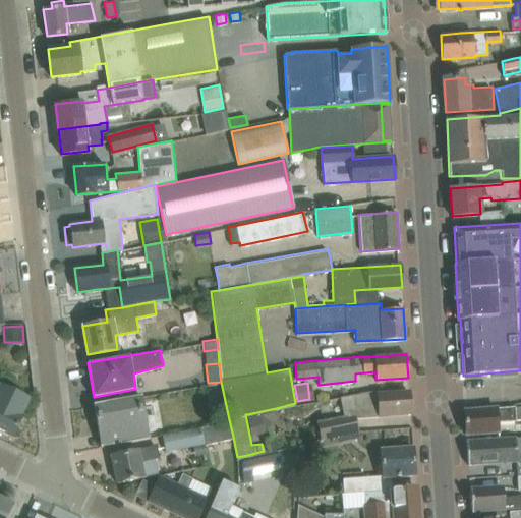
[(0,429),(12,436),(22,414),(21,414),(29,398),(0,384),(0,429)]
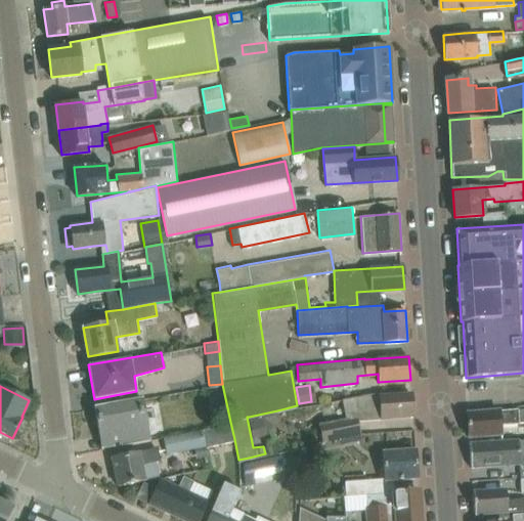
[(411,393),(381,395),(381,391),(342,397),(345,417),(318,422),(321,439),(359,432),(357,420),(412,416),(411,393)]
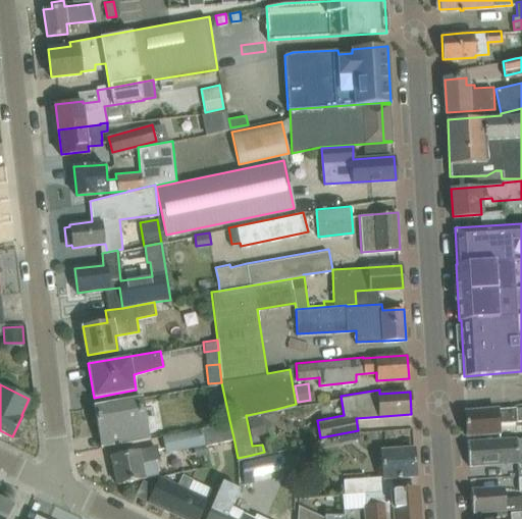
[(109,430),(112,445),(149,437),(142,397),(94,405),(99,432),(109,430)]
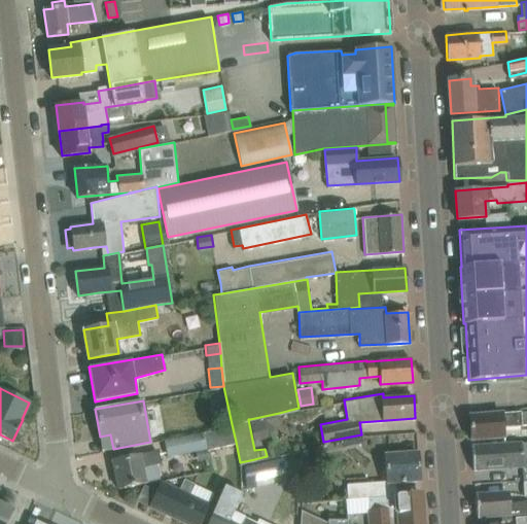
[(526,410),(490,414),(469,415),(470,439),(503,437),(502,428),(522,426),(521,424),(526,423),(526,410)]
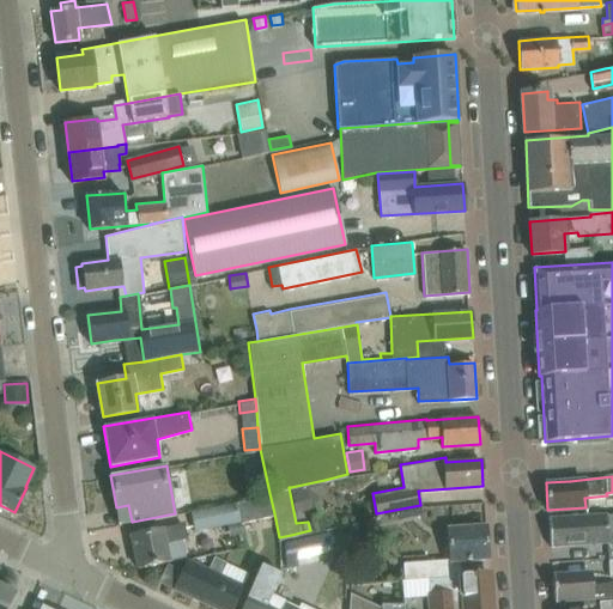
[(325,480),(291,487),(295,509),(310,505),(308,493),(326,489),(325,480)]
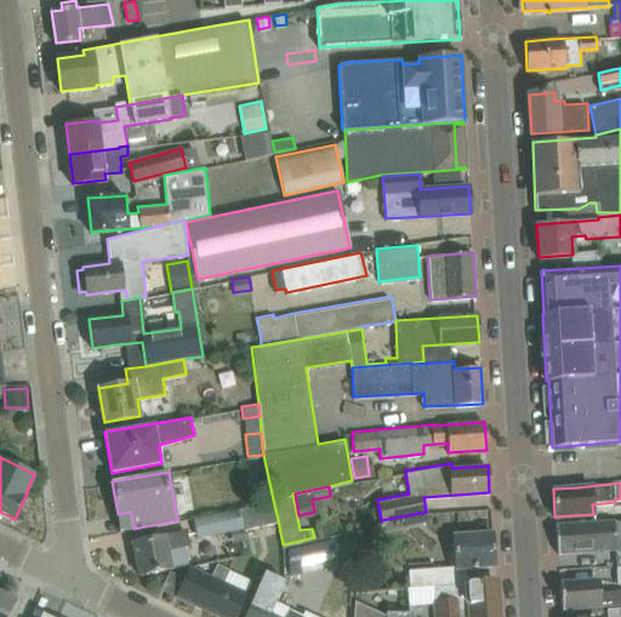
[(240,507),(244,527),(278,520),(273,500),(246,506),(240,507)]
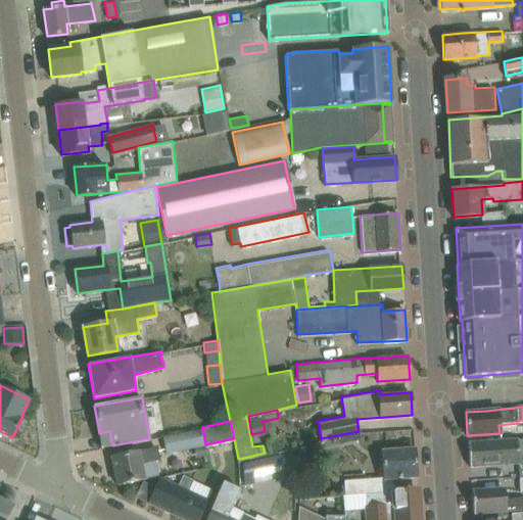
[(207,454),(205,444),(202,427),(162,435),(165,452),(193,446),(195,457),(207,454)]
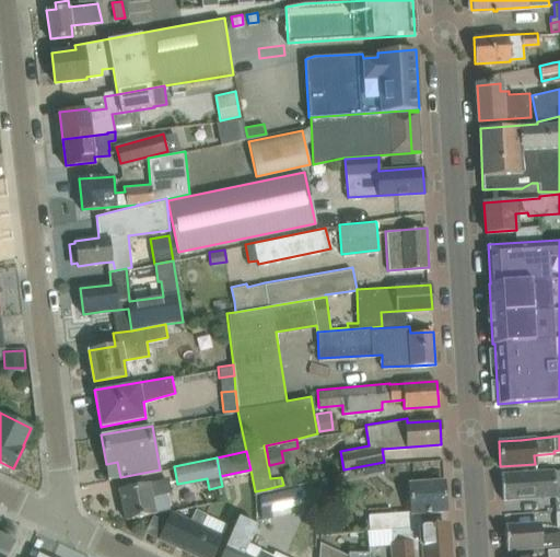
[(559,468),(523,472),(501,474),(503,498),(525,496),(555,495),(556,508),(559,508),(559,468)]
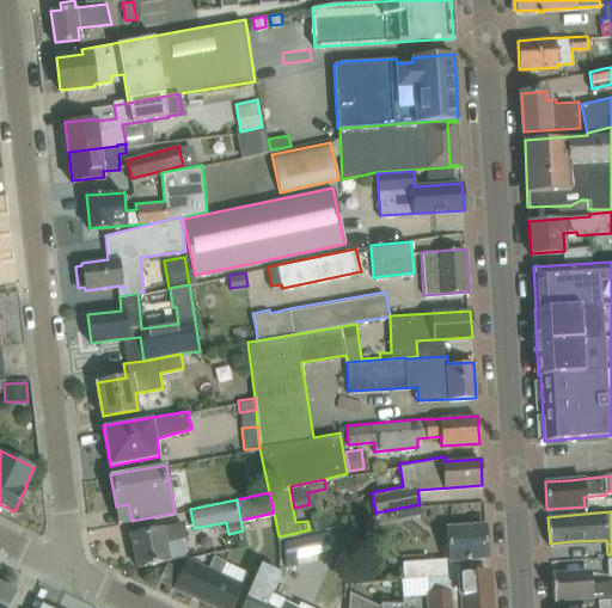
[(350,522),(350,524),(350,538),(350,559),(366,559),(366,517),(350,522)]
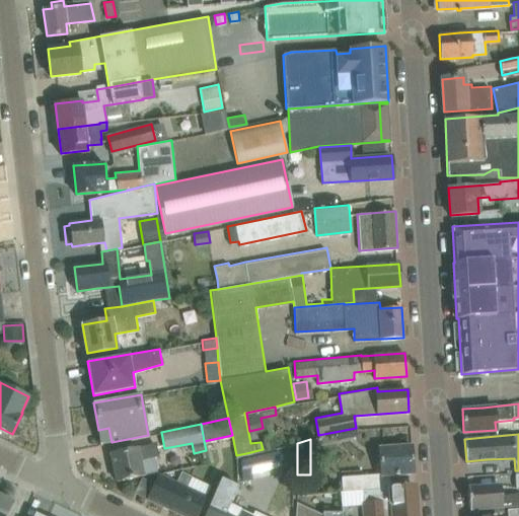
[(155,443),(110,453),(117,481),(143,474),(143,472),(157,469),(154,456),(158,455),(155,443)]
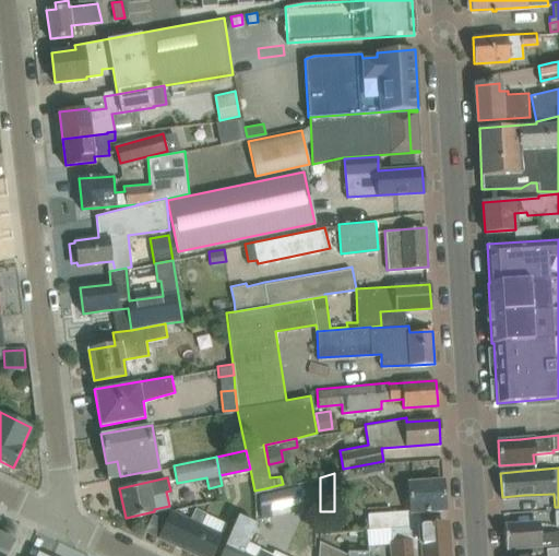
[(411,509),(368,512),(369,525),(392,524),(420,522),(420,511),(445,509),(443,478),(408,482),(411,509)]
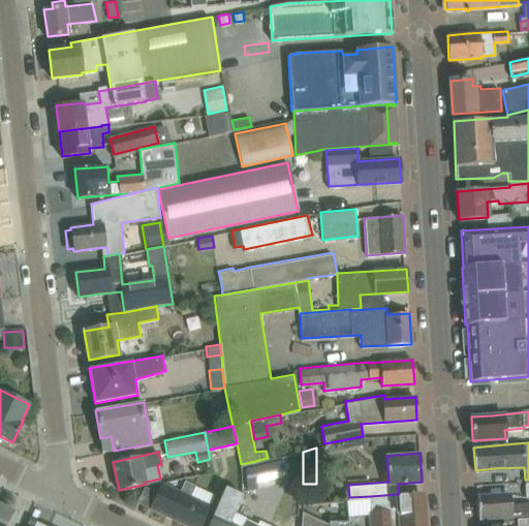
[(303,454),(291,454),(291,465),(303,465),(303,454)]
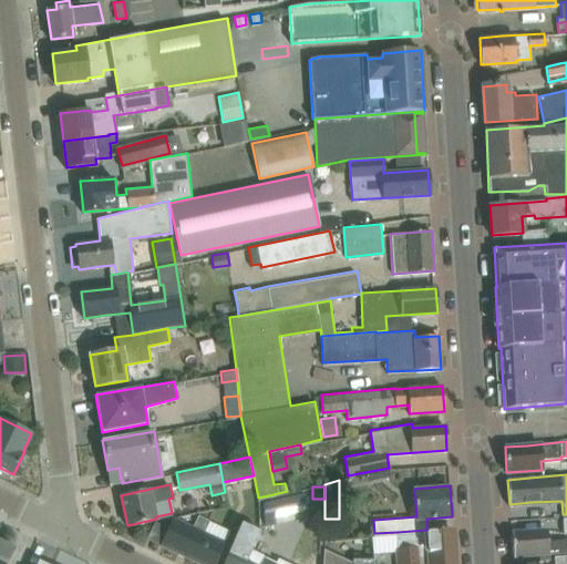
[(302,492),(263,501),(264,524),(275,524),(274,510),(305,502),(302,492)]
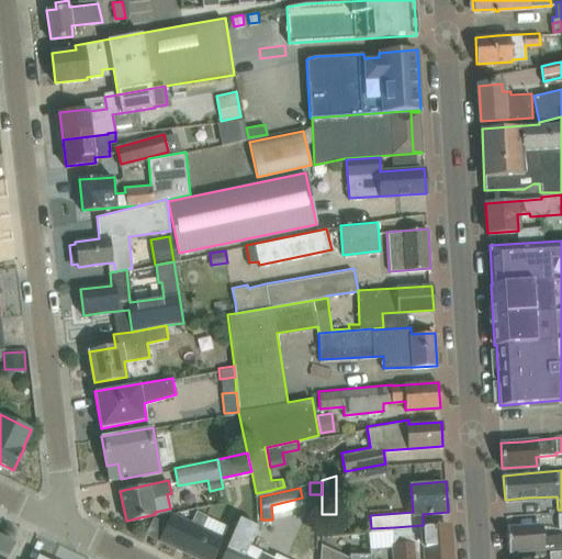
[(169,520),(160,540),(186,551),(186,549),(206,558),(212,558),(220,544),(223,538),(203,528),(208,516),(197,511),(191,523),(172,514),(169,520)]
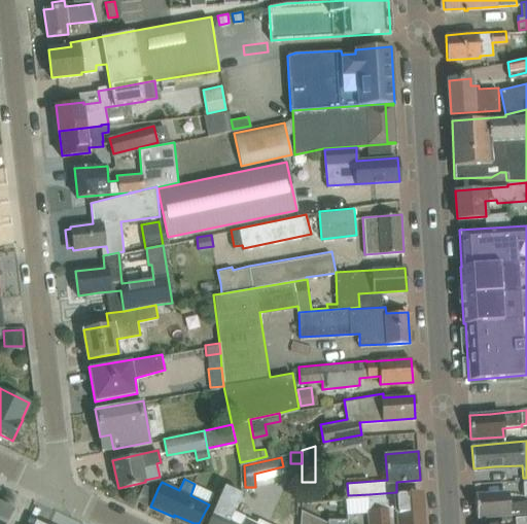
[(301,479),(291,479),(291,492),(301,492),(301,479)]
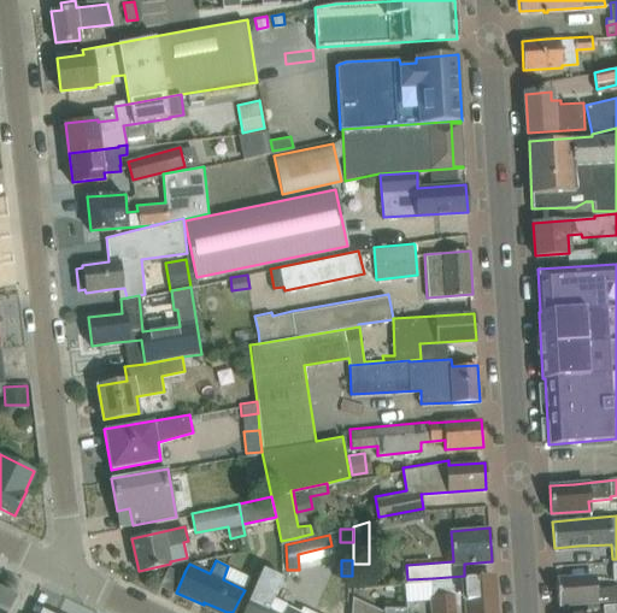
[(616,578),(616,584),(595,587),(594,575),(556,578),(558,605),(616,600),(616,561),(612,563),(613,579),(616,578)]
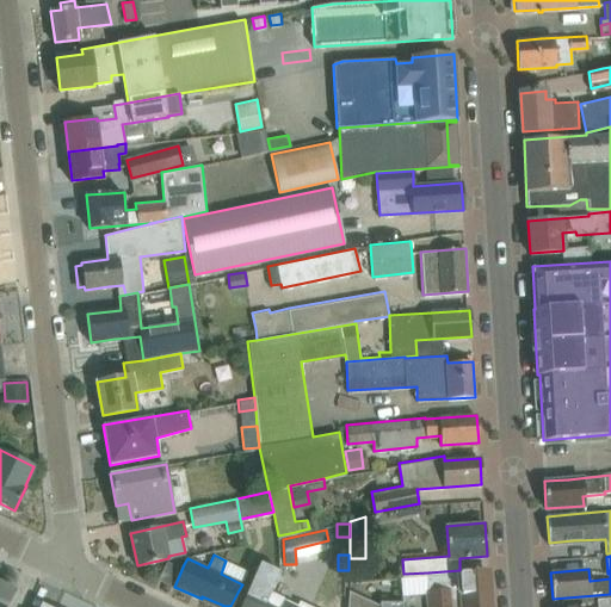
[(364,578),(370,576),(372,569),(369,564),(363,562),(357,564),(356,571),(358,576),(364,578)]
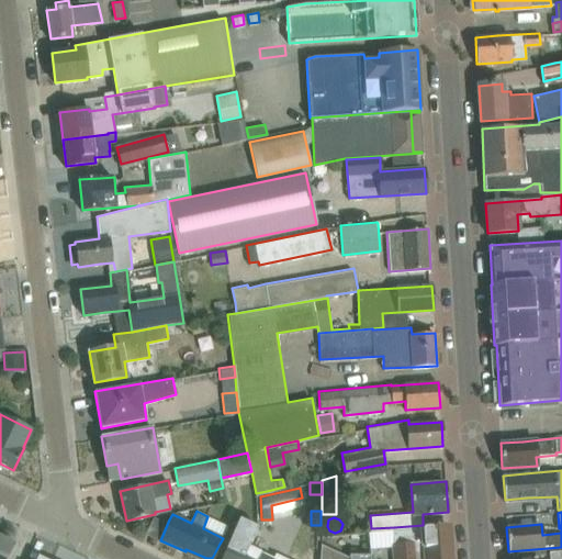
[(227,547),(221,558),(285,558),(277,555),(274,558),(248,547),(258,527),(240,518),(227,547)]
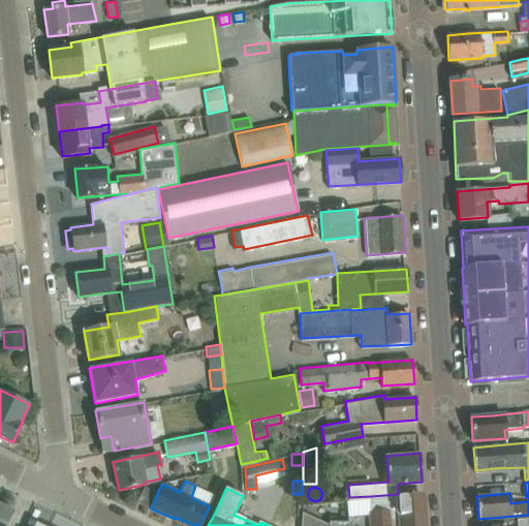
[(398,496),(398,494),(371,496),(372,525),(424,525),(423,494),(398,496)]
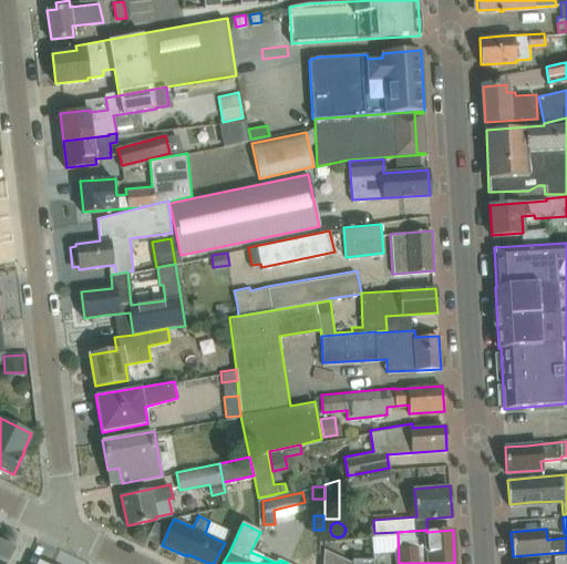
[(0,541),(0,563),(6,563),(13,549),(0,541)]
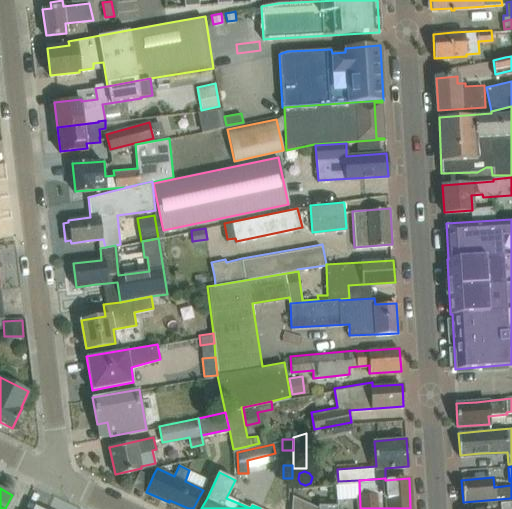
[(337,508),(337,504),(322,505),(322,506),(318,504),(318,507),(303,498),(292,494),(291,508),(337,508)]
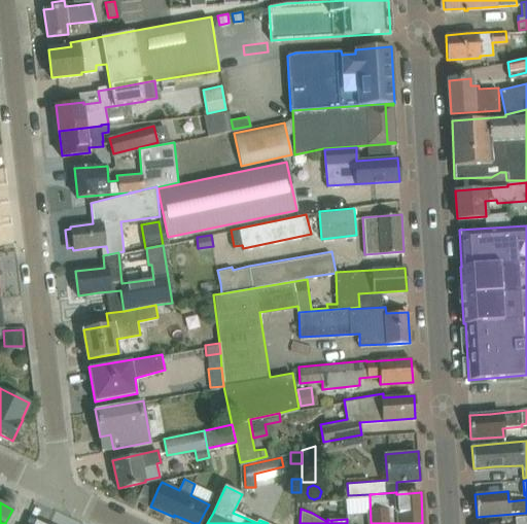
[(526,523),(526,515),(515,517),(515,523),(526,523)]
